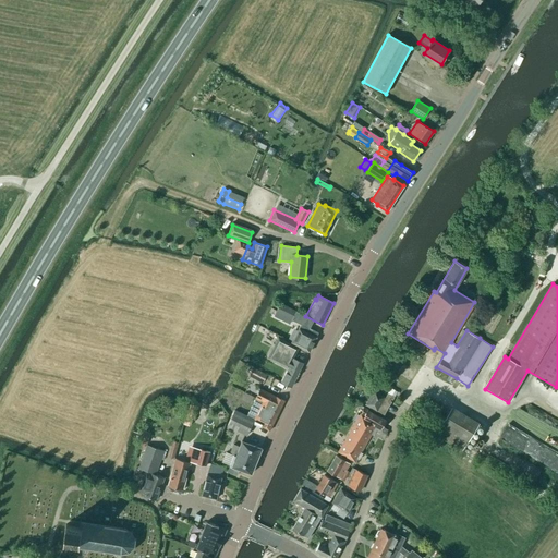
[(280,303),(276,311),(276,313),(274,316),(290,324),(292,320),(292,319),(296,312),(280,303)]
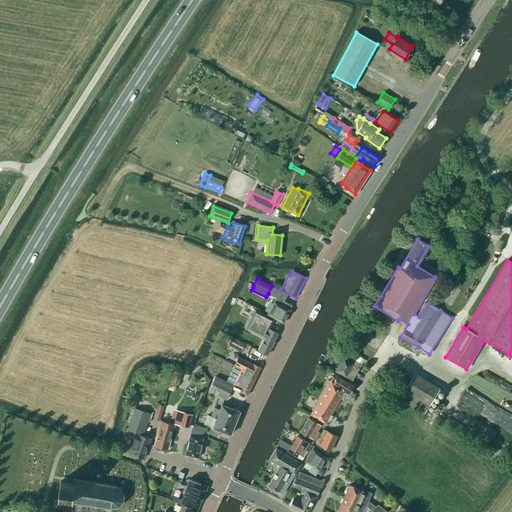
[(283,302),(276,298),(267,315),(284,323),(290,309),(292,306),(283,301),(283,302)]
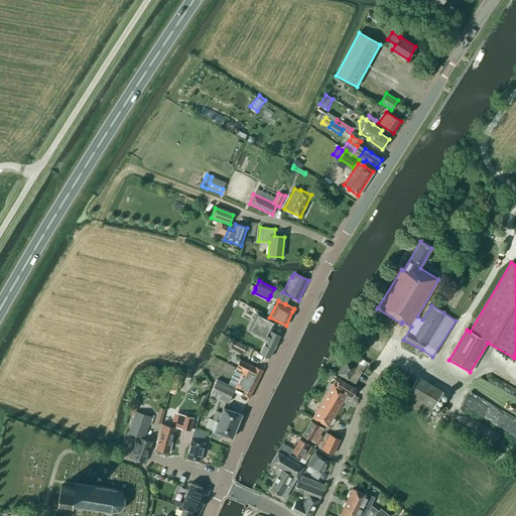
[(273,349),(274,349),(277,344),(277,342),(280,336),(271,332),(276,321),(257,312),(248,331),(266,340),(260,353),(269,358),(273,349)]
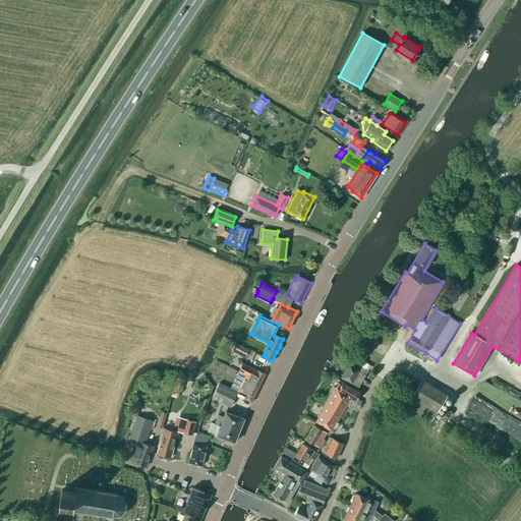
[(245,358),(249,350),(236,343),(232,351),(245,358)]
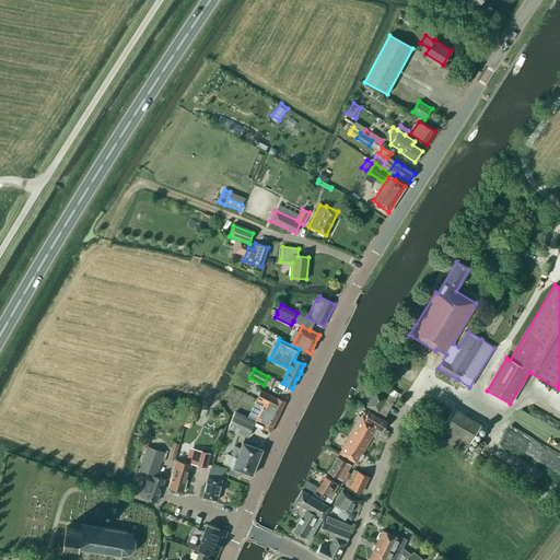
[(255,421),(264,426),(263,428),(270,432),(286,403),(261,391),(247,418),(255,421)]
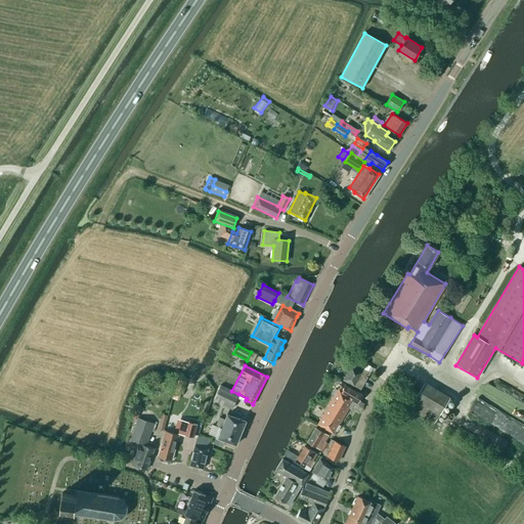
[(343,380),(354,387),(361,390),(370,374),(364,370),(363,374),(351,366),(343,380)]
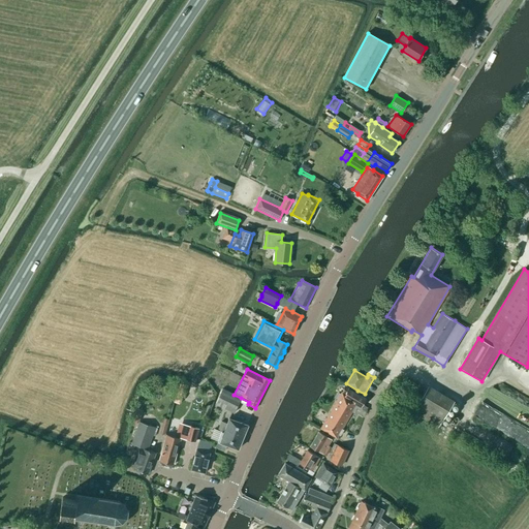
[(180,383),(177,395),(184,398),(188,385),(180,383)]
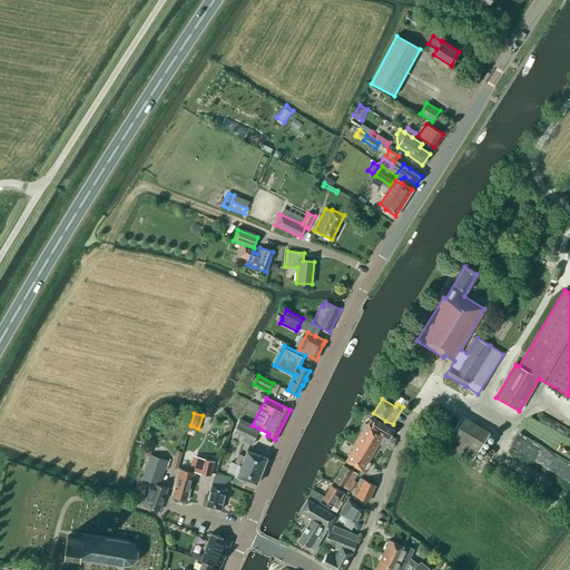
[(490,433),(462,416),(445,444),(473,461),(490,433)]
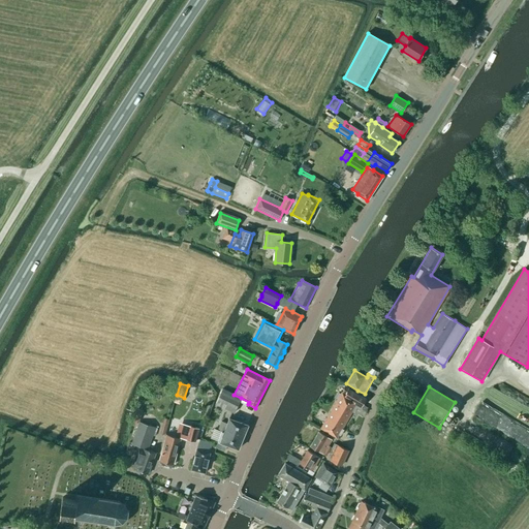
[(215,405),(235,414),(241,398),(234,395),(222,389),(215,405)]
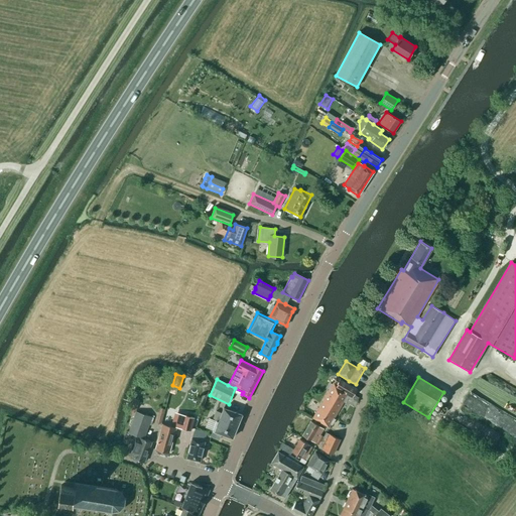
[(337,385),(334,383),(333,384),(331,383),(328,388),(330,389),(312,418),(329,427),(344,402),(345,403),(348,398),(351,400),(354,395),(354,394),(357,389),(340,379),(337,385)]
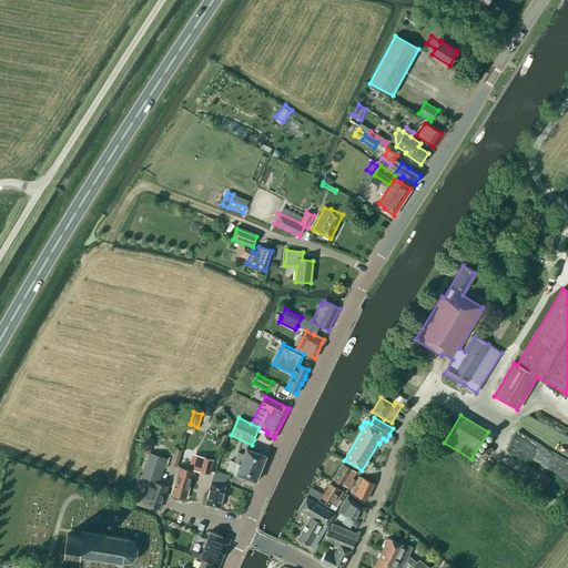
[(149,454),(153,440),(148,438),(143,452),(149,454)]
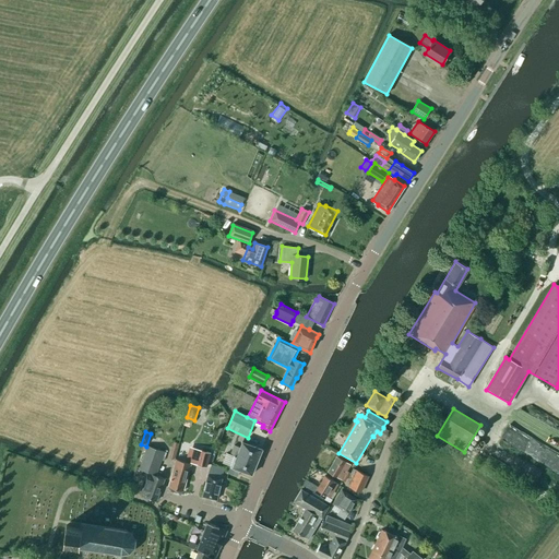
[(558,471),(558,449),(540,438),(532,452),(548,463),(550,460),(556,464),(554,467),(558,471)]
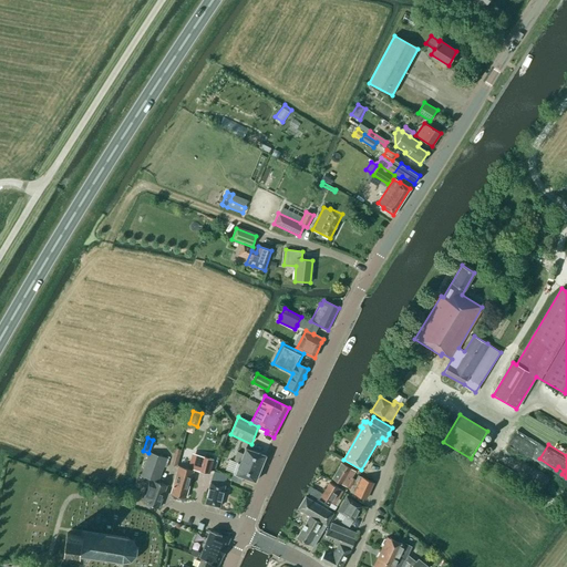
[(232,480),(240,483),(243,476),(256,482),(266,455),(246,449),(244,454),(239,464),(238,463),(232,480)]
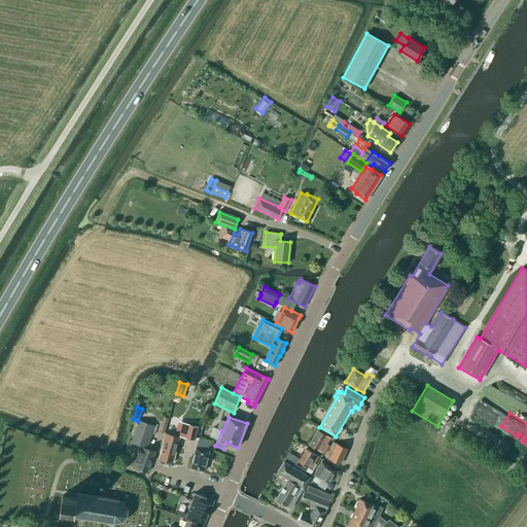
[(154,426),(139,421),(135,430),(132,444),(137,445),(130,463),(136,465),(135,467),(147,472),(154,451),(148,449),(154,426)]
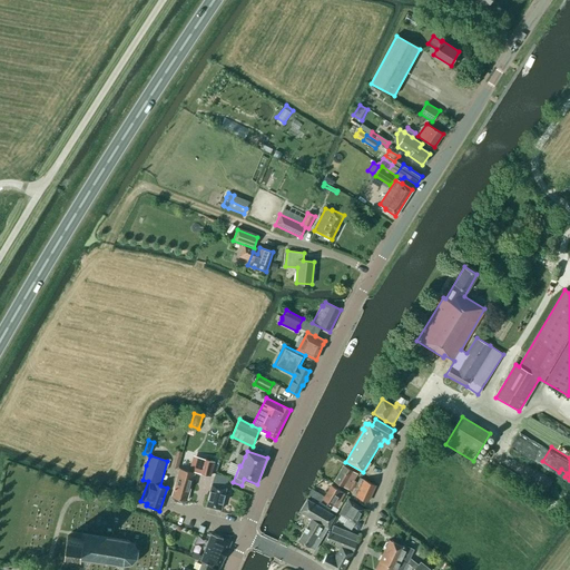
[(189,471),(179,469),(172,497),(186,501),(195,472),(210,477),(215,462),(194,457),(189,471)]
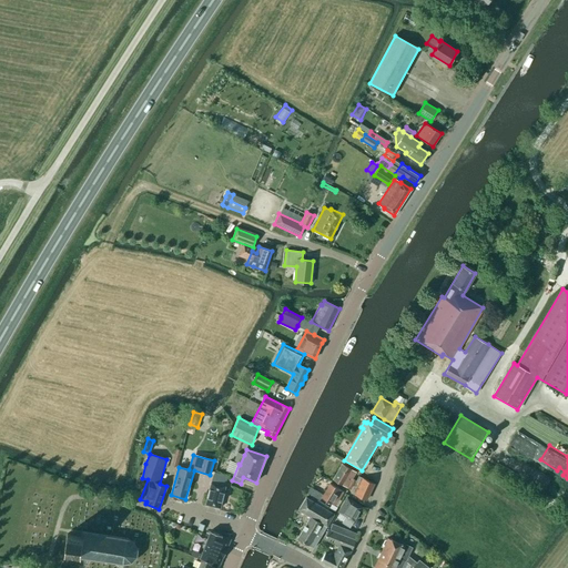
[(352,469),(342,464),(333,479),(342,485),(347,488),(356,473),(352,469)]
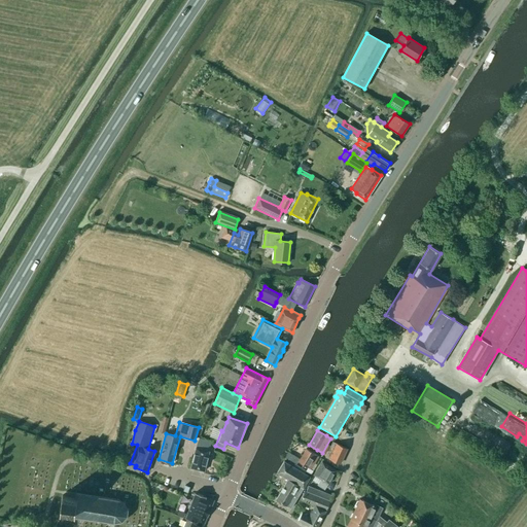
[(210,443),(206,441),(199,438),(197,448),(196,448),(190,467),(204,471),(209,451),(208,451),(210,443)]
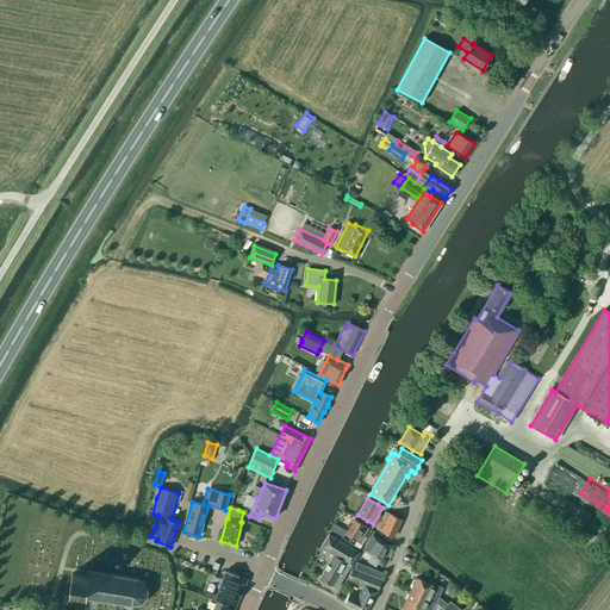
[(390,515),(385,511),(380,523),(379,522),(383,516),(379,515),(373,524),(377,526),(375,527),(378,528),(377,529),(383,531),(393,537),(402,520),(391,514),(390,515)]
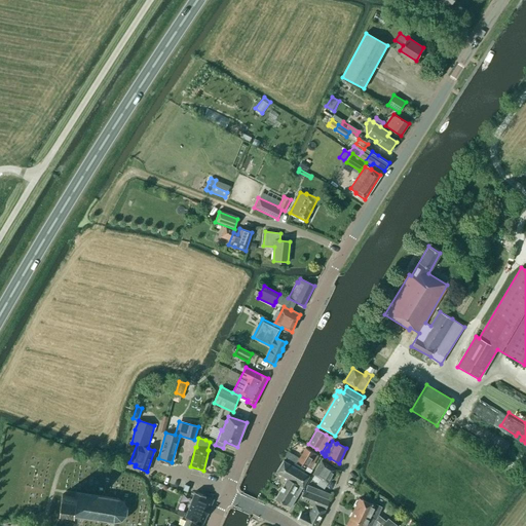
[(317,455),(305,448),(297,461),(309,468),(317,455)]
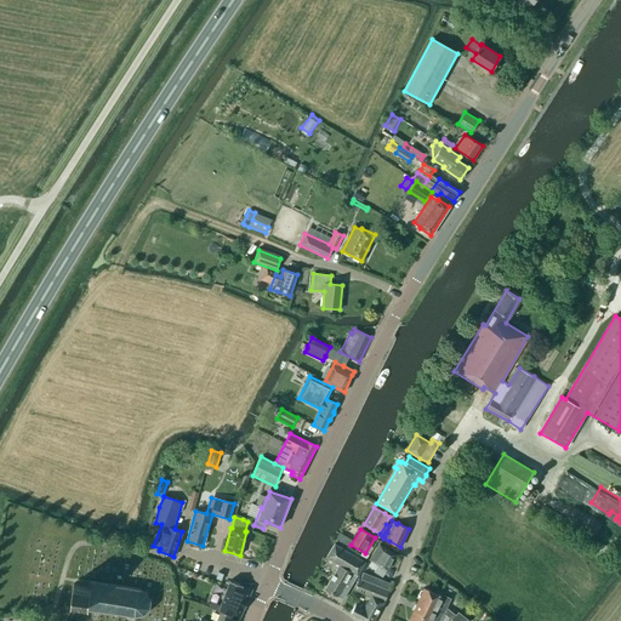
[(358,558),(360,554),(347,547),(349,542),(342,539),(337,546),(335,545),(326,558),(340,565),(325,588),(337,596),(339,596),(343,599),(365,563),(358,558)]
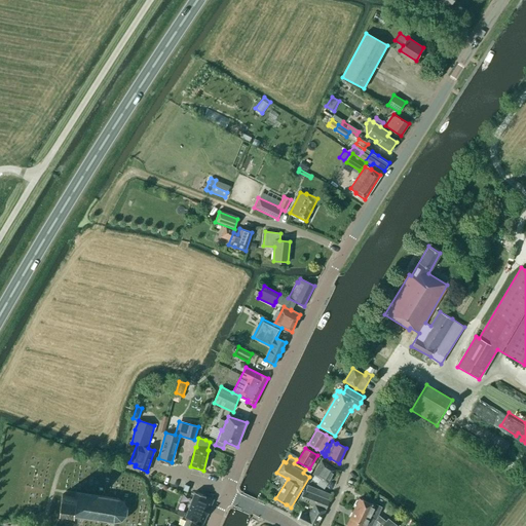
[(312,474),(320,479),(316,484),(324,488),(327,483),(335,470),(321,460),(312,474)]
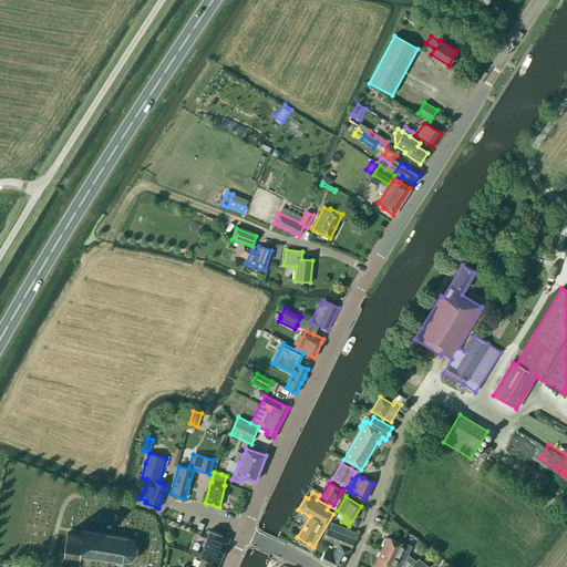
[(357,533),(331,523),(331,524),(330,526),(329,529),(354,538),(357,533)]
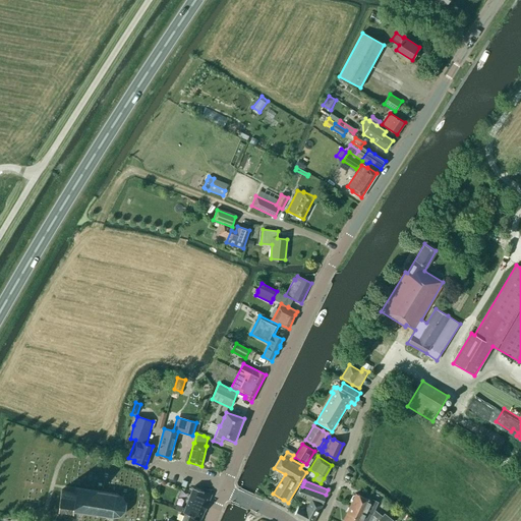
[(74,487),(65,486),(64,490),(61,490),(59,505),(71,507),(71,512),(112,518),(113,518),(114,518),(115,518),(116,518),(117,518),(119,517),(120,516),(121,516),(122,515),(123,514),(124,513),(124,512),(125,511),(125,510),(125,508),(126,506),(125,505),(125,504),(125,502),(124,501),(123,499),(121,497),(120,496),(119,496),(118,495),(117,495),(116,495),(74,487)]
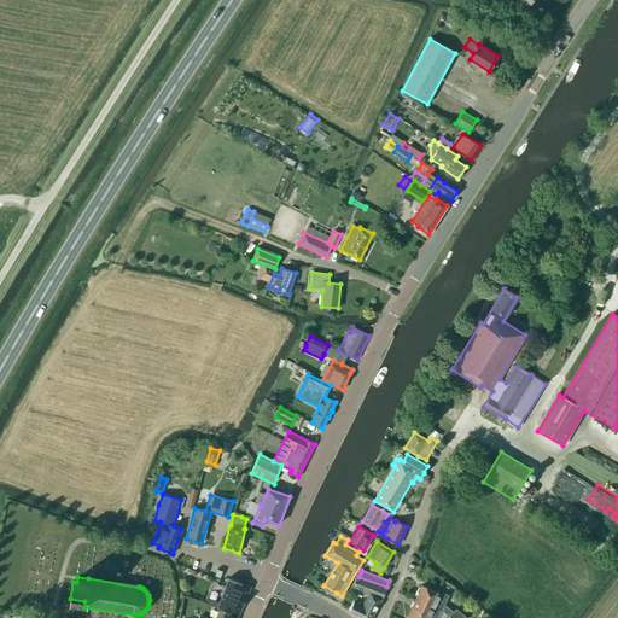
[(362,606),(354,601),(349,611),(362,617),(372,617),(383,599),(386,588),(357,577),(351,587),(368,594),(362,606)]
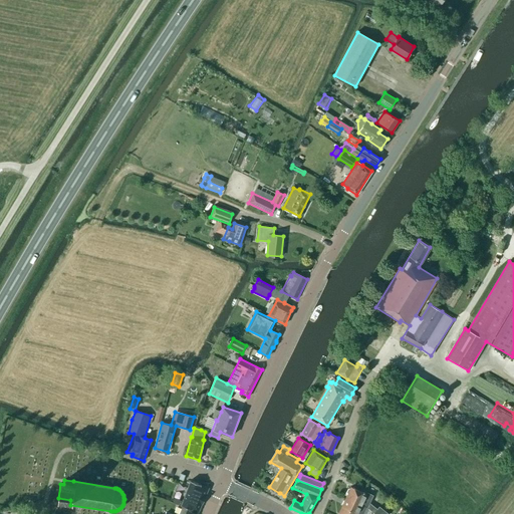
[(175,499),(174,503),(198,512),(209,488),(201,485),(190,481),(183,502),(175,499)]
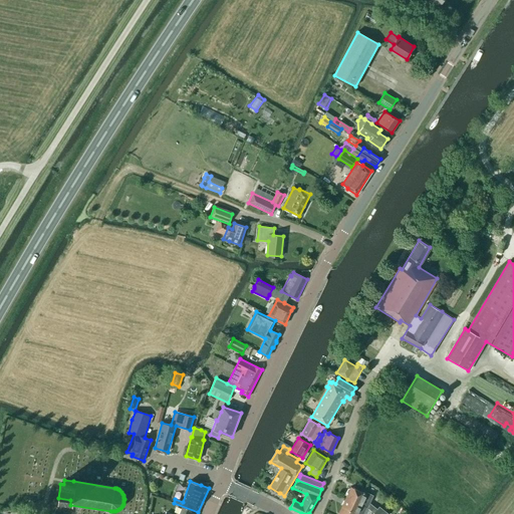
[(373,513),(388,513),(378,507),(376,510),(369,503),(372,495),(366,492),(365,494),(351,487),(346,498),(366,508),(373,513)]
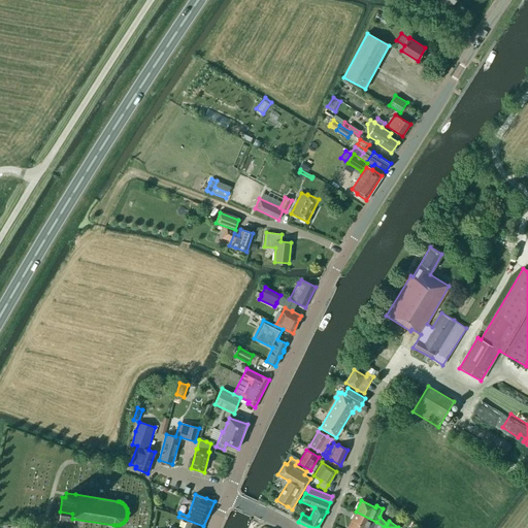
[(348,527),(373,527),(376,522),(356,512),(348,527)]
